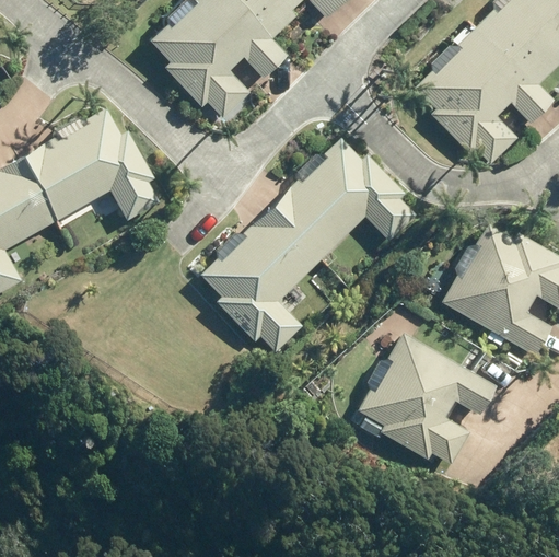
[(183,0),(162,21),(169,27),(149,47),(170,68),(164,72),(202,111),(207,107),(223,124),(249,96),(229,76),(244,61),(265,83),(288,60),(271,44),(228,0),(183,0)]
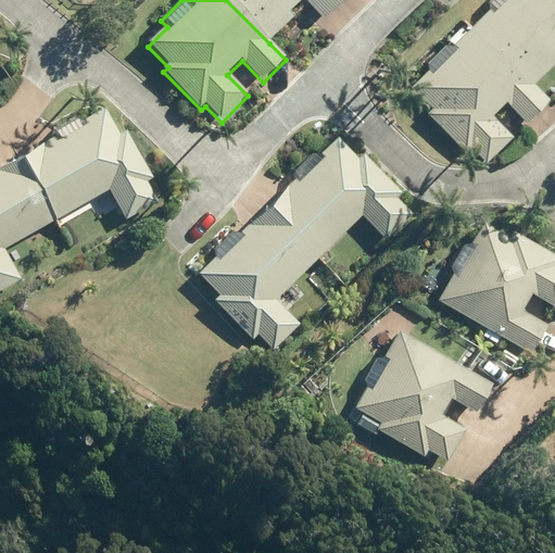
[(226,0),(269,44),(293,19),(289,15),(304,1),(326,22),(347,1),(345,0),(226,0)]
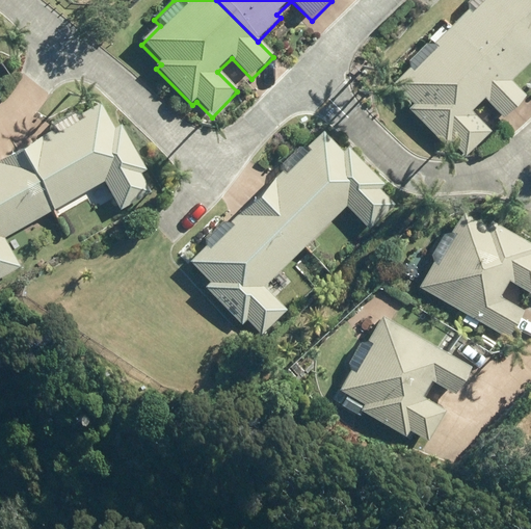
[(530,0),(475,0),(469,6),(471,8),(457,23),(511,79),(530,59),(530,51),(530,0)]
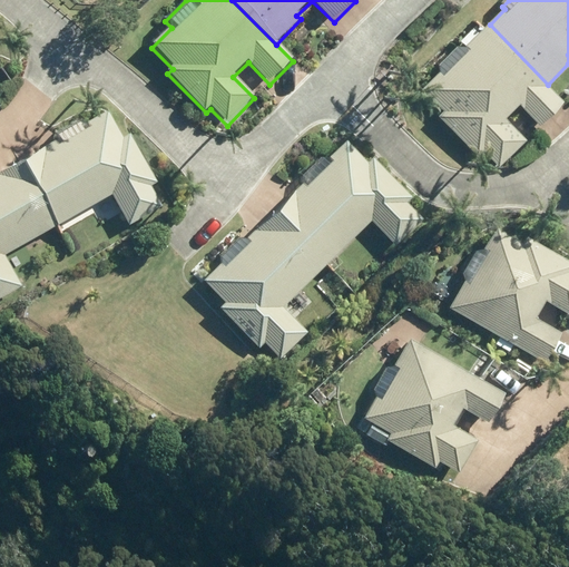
[(566,103),(548,85),(490,25),(462,51),(459,47),(441,65),(444,68),(423,89),(443,111),(439,116),(478,156),(483,150),(499,167),(527,140),(506,118),(519,105),(541,127),(566,103)]
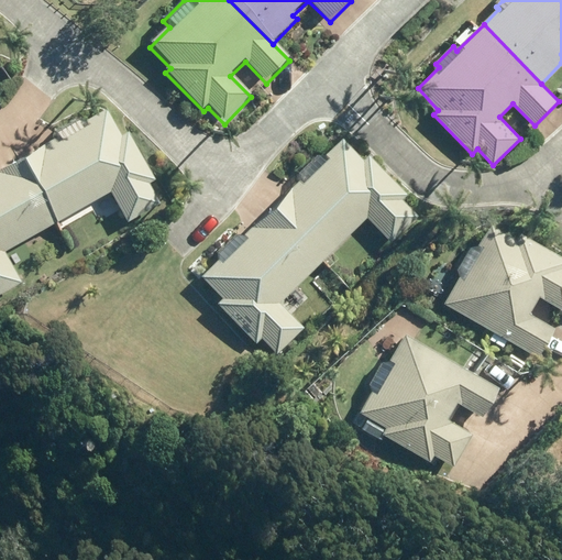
[(23,155),(59,220),(111,191),(128,221),(160,204),(149,184),(156,179),(130,132),(122,136),(107,110),(23,155)]
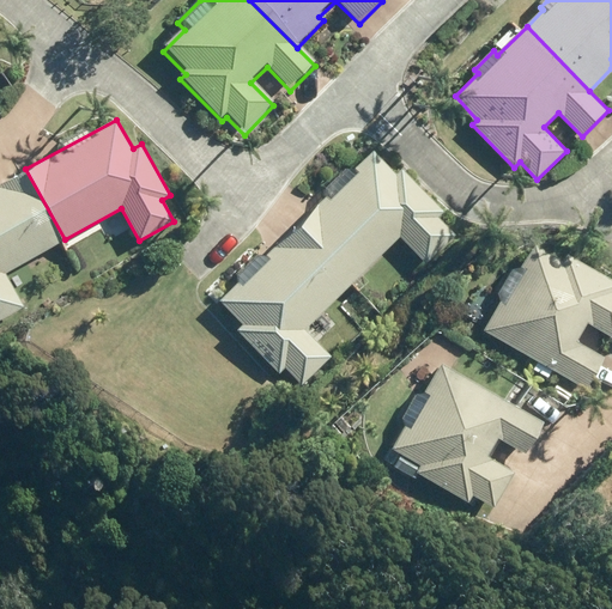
[(298,223),(353,279),(399,236),(425,263),(455,235),(438,217),(444,211),(403,169),(397,174),(373,151),(352,171),(347,166),(323,190),(328,194),(298,223)]
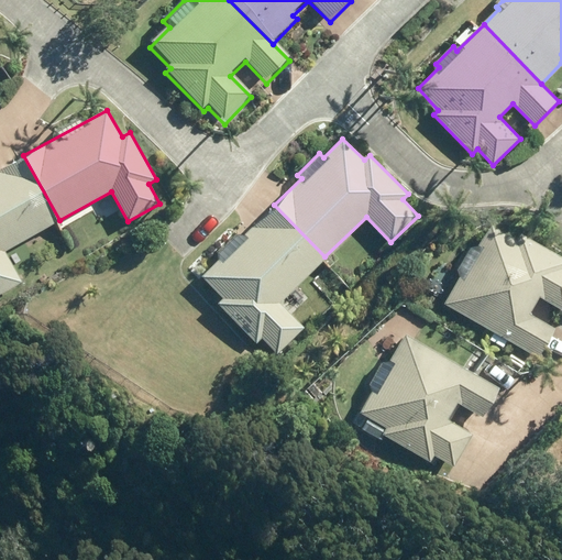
[(3,251),(59,220),(23,155),(0,168),(0,294),(21,283),(3,251)]
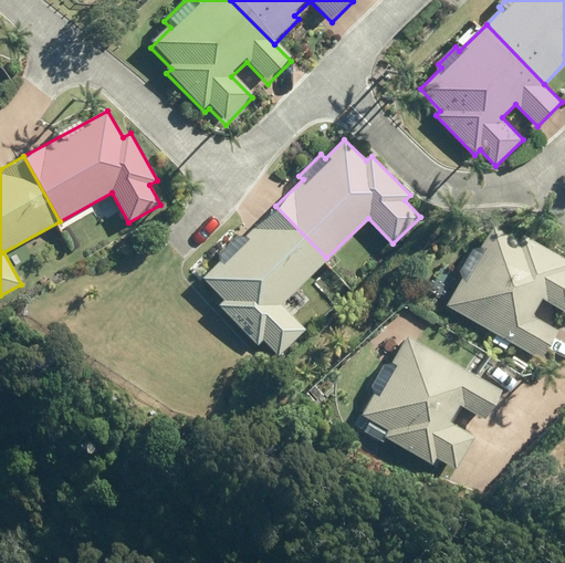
[(220,261),(202,278),(225,301),(220,305),(259,345),(263,341),(279,355),(306,330),(282,303),(312,273),(318,280),(327,271),(321,264),(326,258),(275,206),(246,237),(241,232),(215,257),(220,261)]
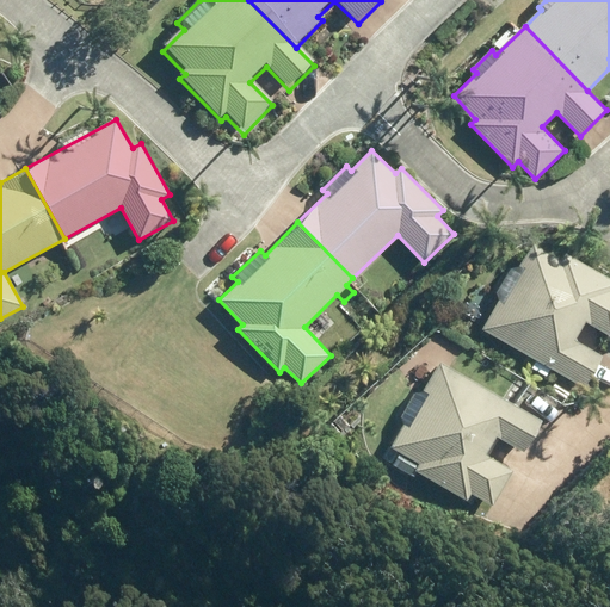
[(491,298),(478,321),(487,326),(485,330),(583,388),(603,354),(575,339),(586,322),(609,335),(609,278),(565,253),(561,261),(534,245),(519,268),(516,266),(494,302),(491,298)]
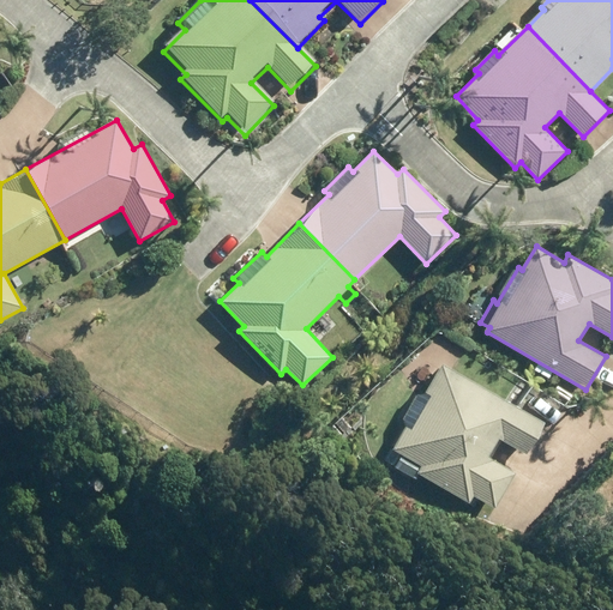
[(420,388),(401,422),(408,426),(394,450),(422,467),(418,473),(468,502),(473,496),(496,509),(517,475),(487,457),(499,438),(526,454),(545,423),(520,410),(533,387),(523,382),(510,405),(444,366),(428,393),(420,388)]
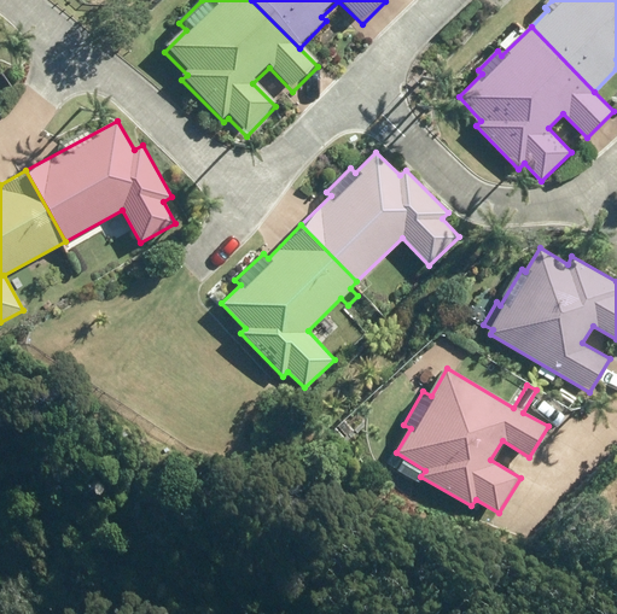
All buildings are outlined.
